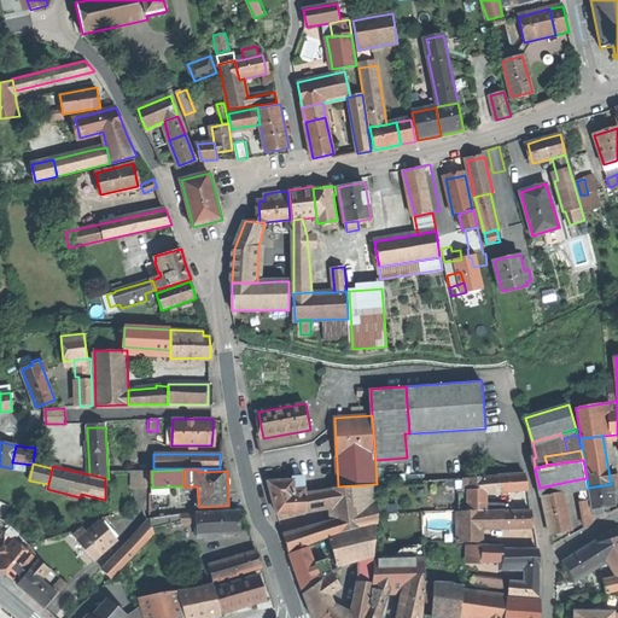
[(132,488),(152,488),(152,471),(130,471),(132,488)]
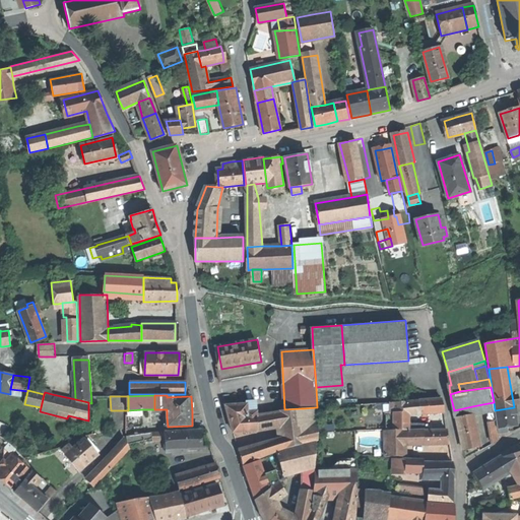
[(443,399),(418,401),(420,414),(445,412),(444,405),(443,399)]
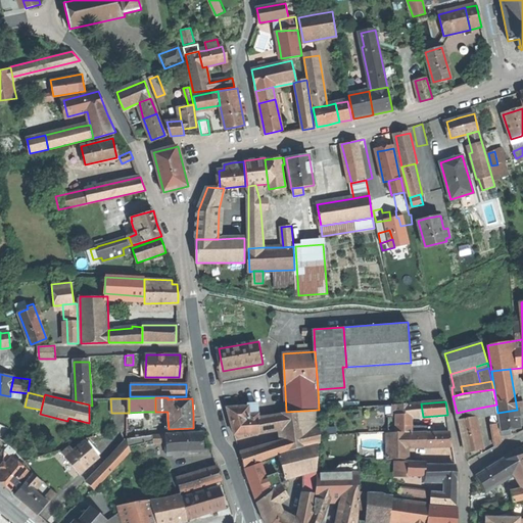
[(235,434),(260,432),(259,418),(258,414),(257,403),(247,403),(247,407),(227,408),(229,416),(230,416),(232,423),(235,434)]
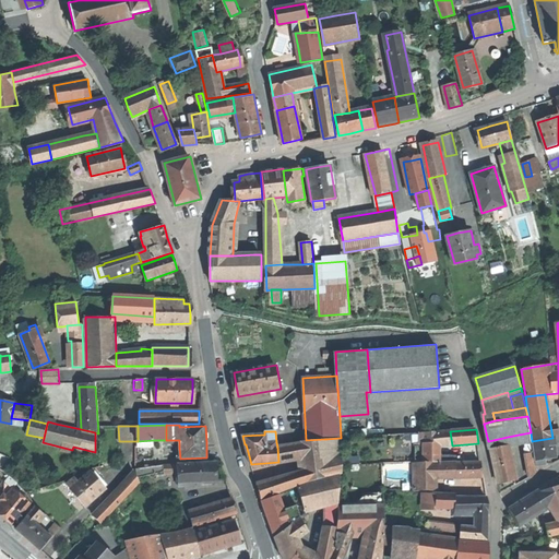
[(440,431),(424,432),(424,443),(425,453),(425,461),(441,461),(440,453),(440,443),(440,431)]
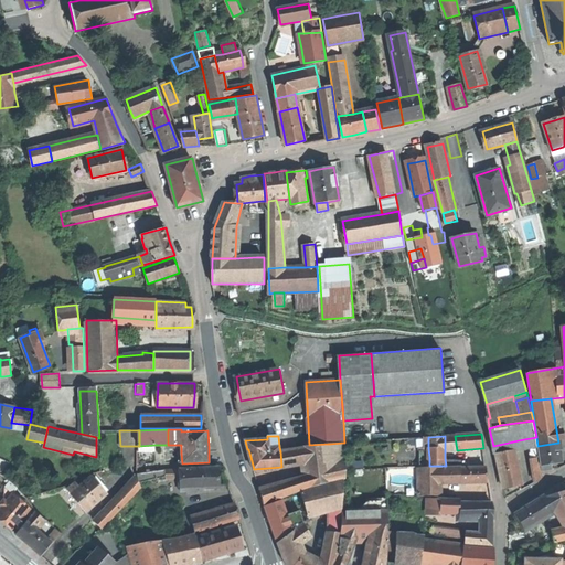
[(455,436),(445,436),(445,448),(457,450),(455,436)]
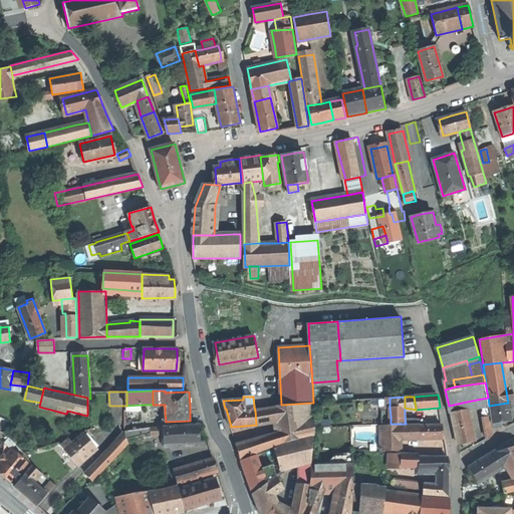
[(488,398),(477,400),(479,408),(485,407),(489,406),(488,398)]
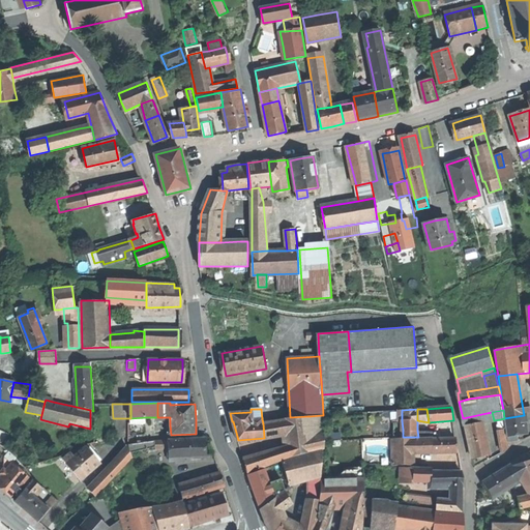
[(492,412),(481,414),(482,422),(494,420),(492,412)]
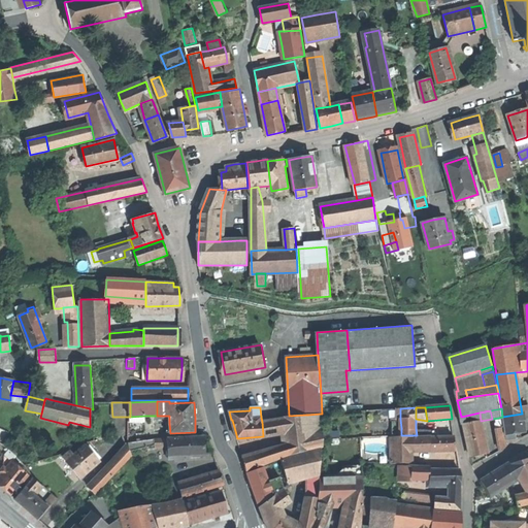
[(462,425),(465,424),(481,421),(480,413),(461,417),(462,425)]
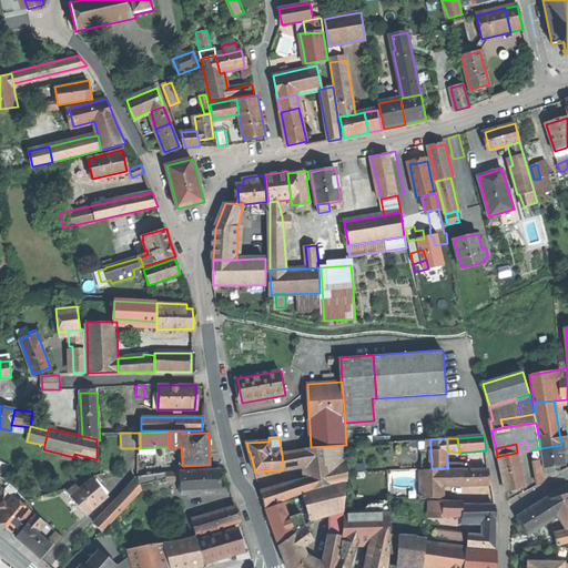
[(346,455),(345,445),(332,446),(333,455),(346,455)]
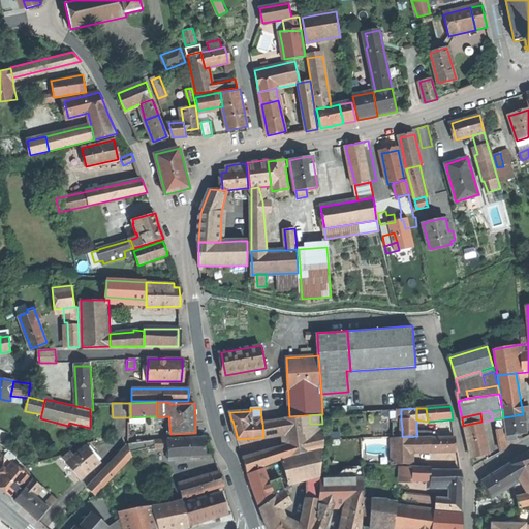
[(525,414),(523,414),(503,417),(504,421),(505,428),(508,441),(518,439),(517,434),(521,433),(526,433),(524,422),(526,422),(525,414)]
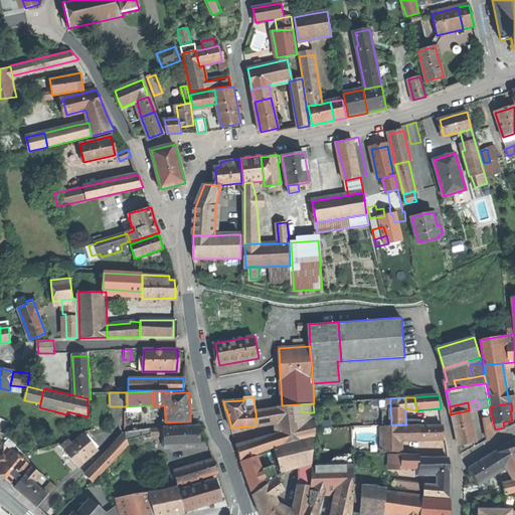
[(282,445),(304,439),(302,425),(299,404),(282,405),(276,405),(276,408),(278,422),(281,437),(282,445)]
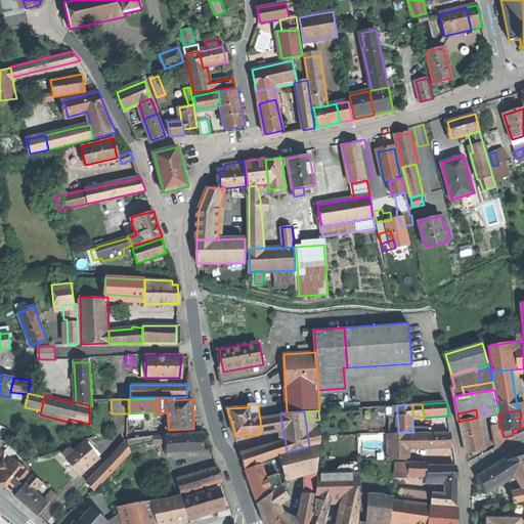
[(321,431),(319,420),(307,420),(306,411),(304,411),(307,433),(321,431)]
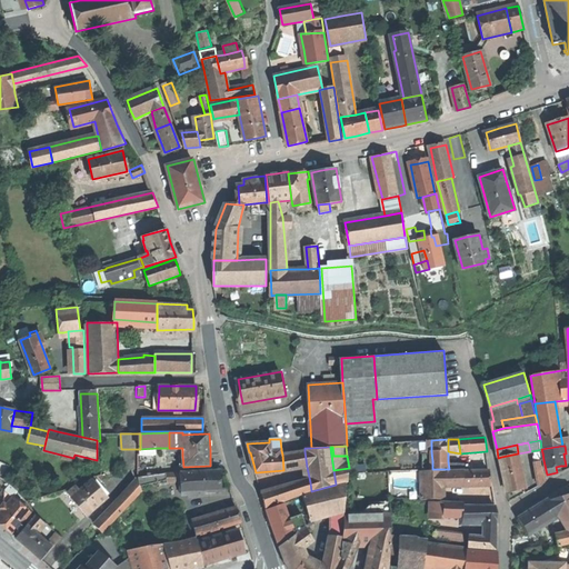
[(283,470),(307,467),(305,451),(291,453),(282,455),(283,470)]
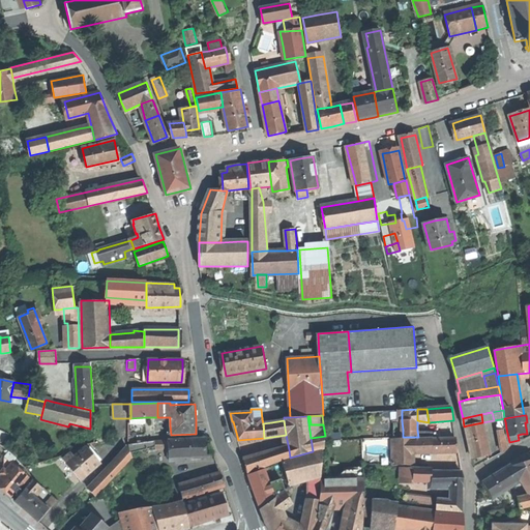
[(497,422),(499,430),(506,429),(505,421),(500,422),(497,422)]
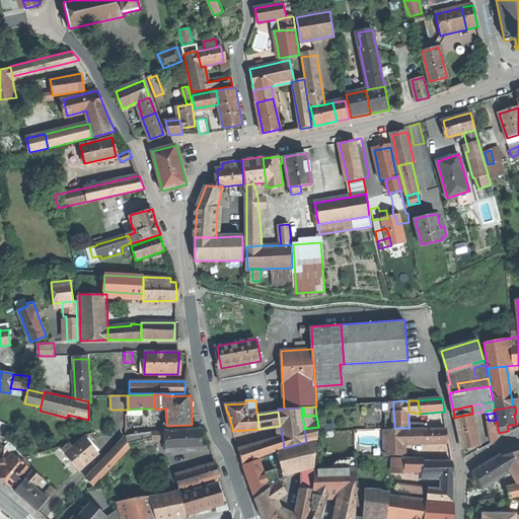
[(472,414),(457,417),(463,449),(470,448),(478,446),(472,414)]
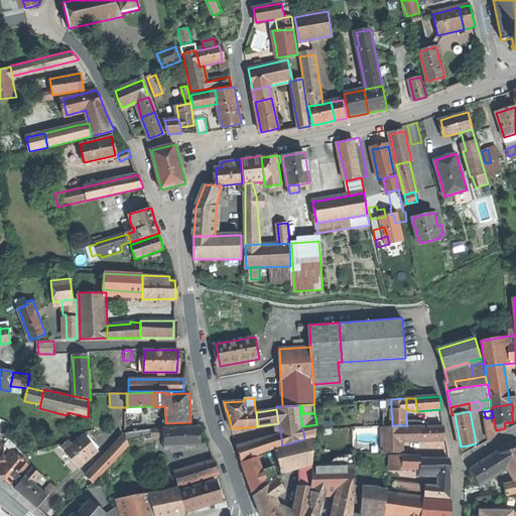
[(425,416),(406,418),(407,425),(407,426),(421,426),(425,425),(425,416)]
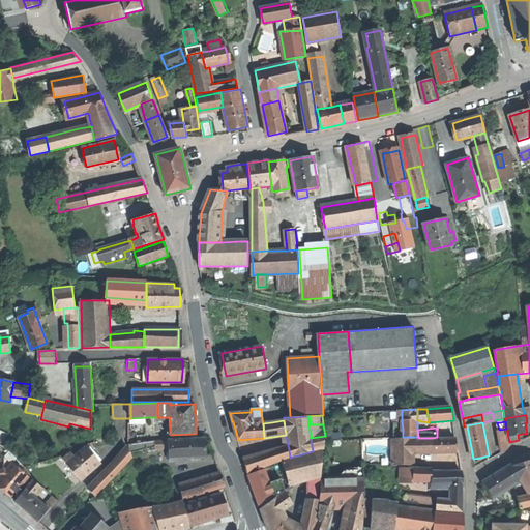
[(510,448),(509,442),(506,429),(499,430),(502,451),(510,448)]
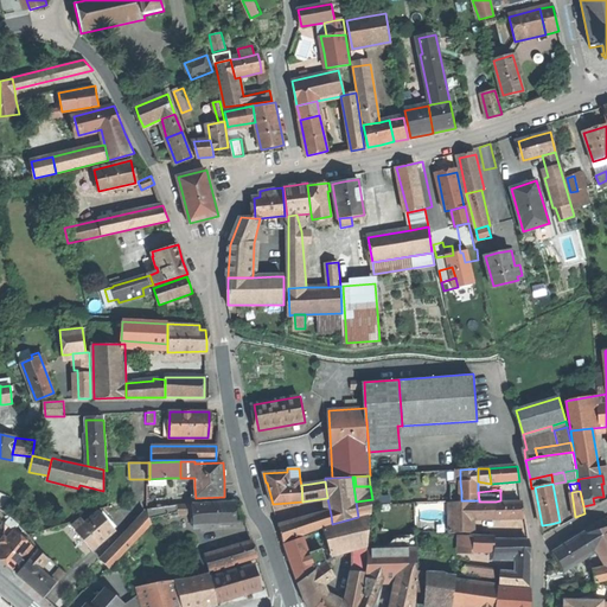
[(372,513),(372,499),(356,502),(358,517),(372,513)]
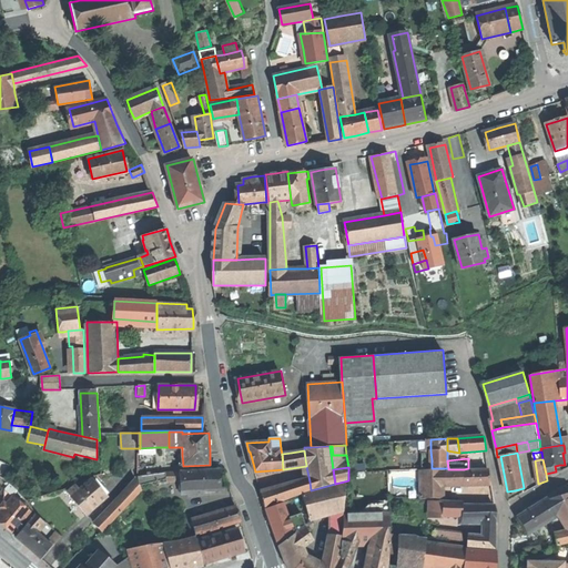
[(422,499),(444,498),(444,483),(444,469),(421,470),(422,499)]
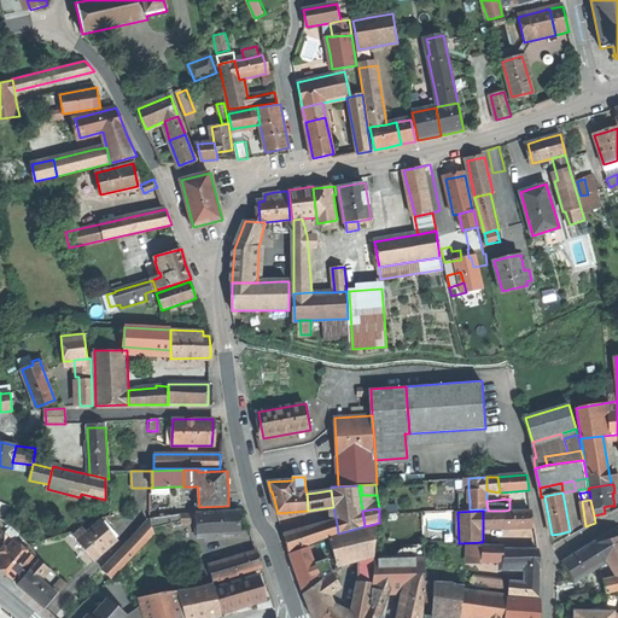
[(488,511),(483,511),(483,525),(505,528),(505,512),(505,511),(488,511)]
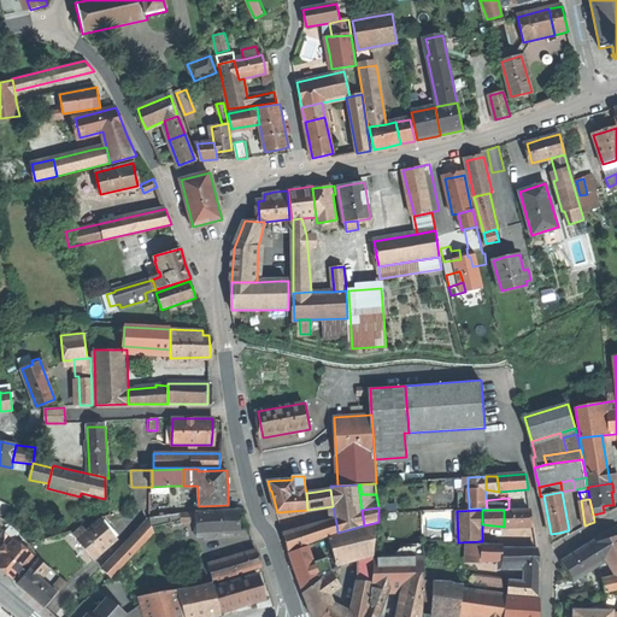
[(238,511),(197,513),(197,522),(198,535),(239,534),(238,523),(238,511)]
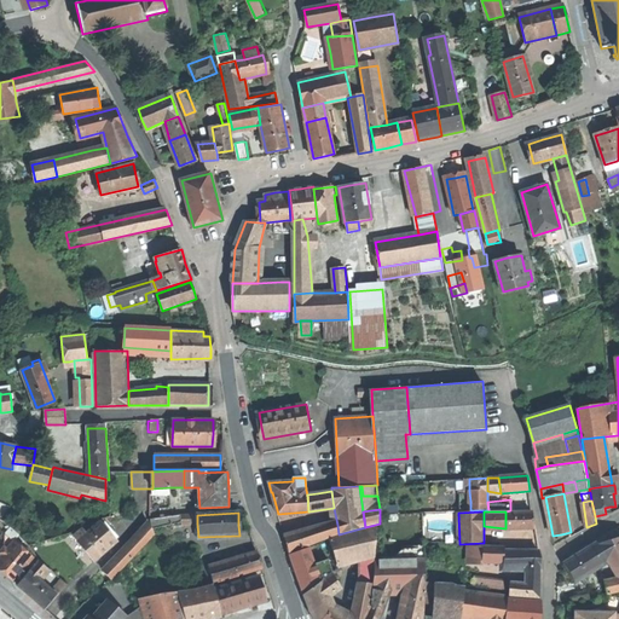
[(533,513),(505,513),(505,528),(533,528),(533,520),(533,513)]
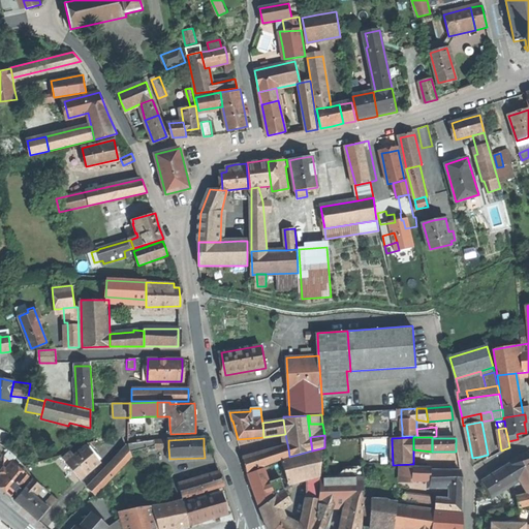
[(14,444),(23,449),(26,446),(26,445),(24,443),(18,439),(14,444)]
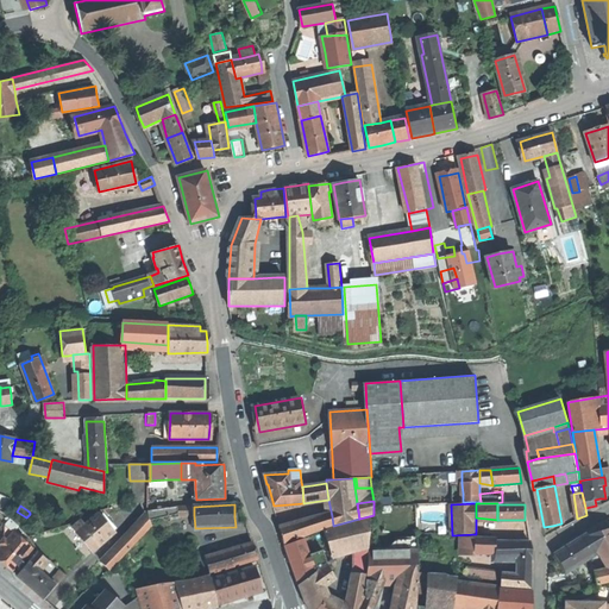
[(148,512),(149,518),(150,521),(180,514),(179,508),(148,512)]
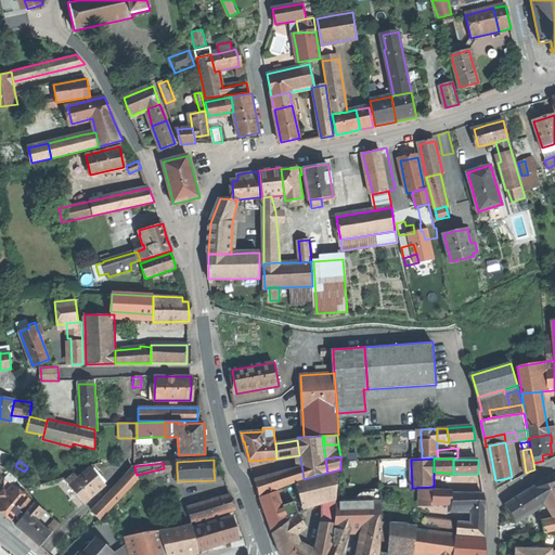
[(77,478),(69,486),(77,494),(85,503),(104,486),(89,468),(77,478)]
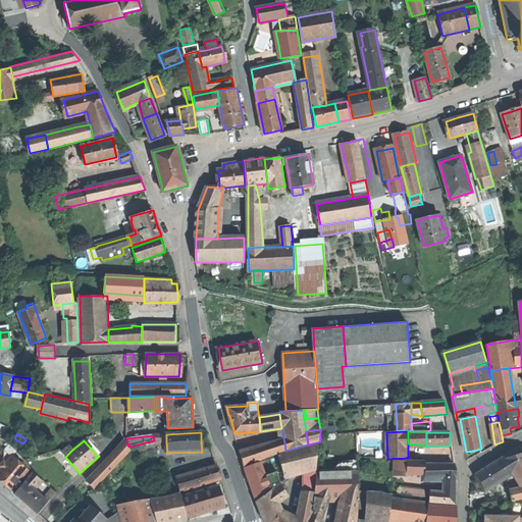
[(264,459),(285,451),(284,442),(261,448),(264,459)]
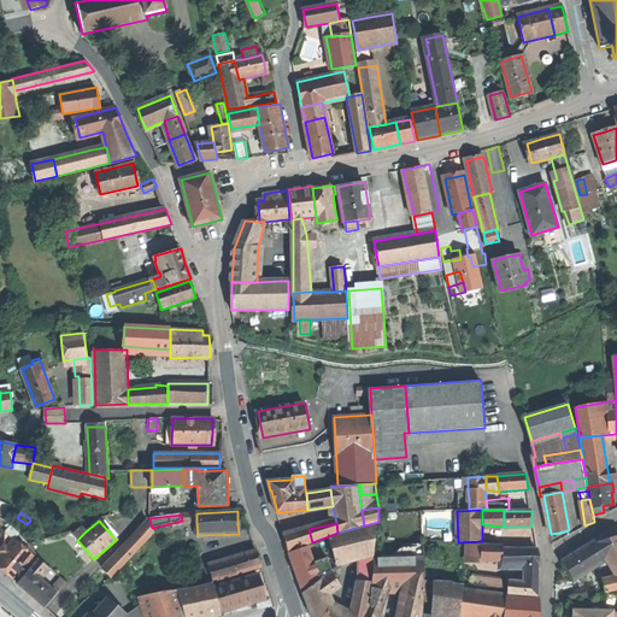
[(104,570),(112,579),(154,534),(152,528),(151,524),(140,532),(104,570)]
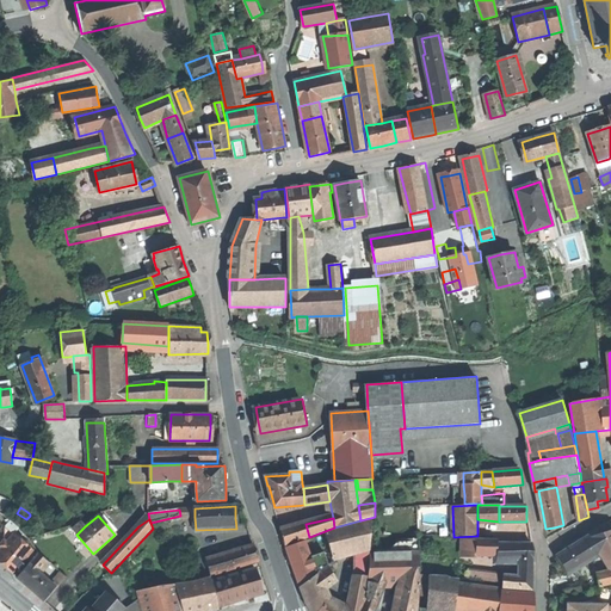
[(332,549),(334,556),(358,549),(356,575),(369,576),(370,554),(372,519),(326,532),(332,549)]
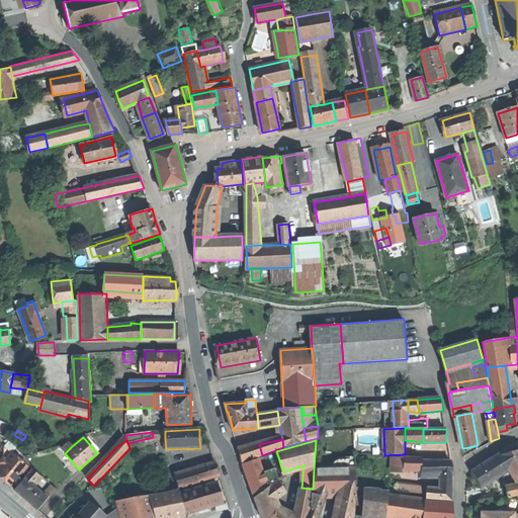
[(61,448),(65,453),(72,446),(68,442),(61,448)]
